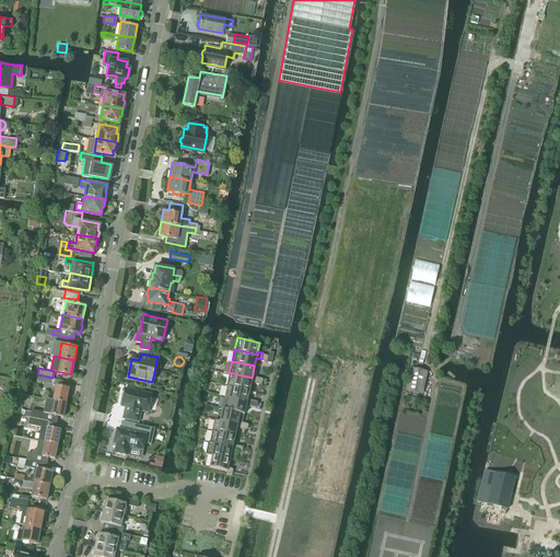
[(407,389),(421,392),(426,371),(411,368),(407,389)]
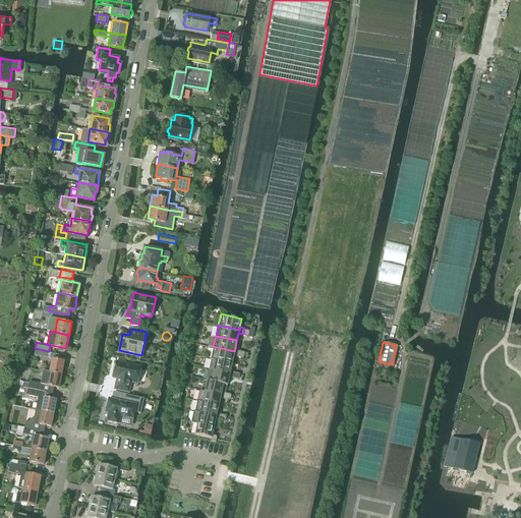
[(213,346),(211,357),(232,361),(233,354),(239,355),(240,349),(235,348),(234,351),(213,346)]
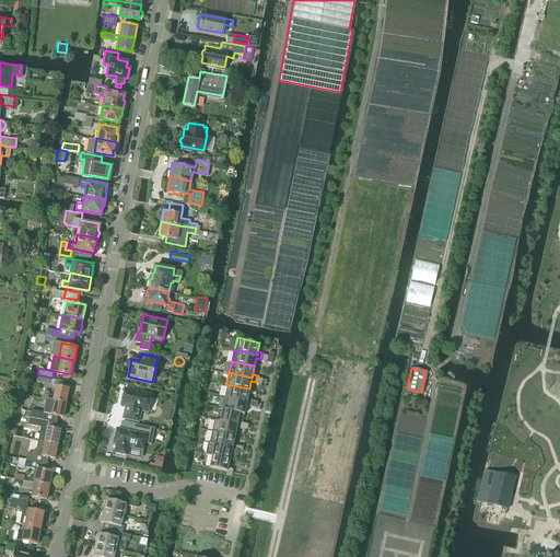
[(36,380),(51,383),(53,378),(37,374),(36,380)]
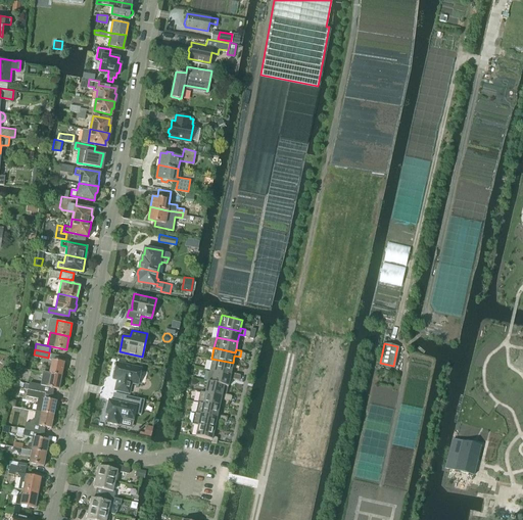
[(51,359),(49,372),(61,374),(64,362),(58,360),(57,360),(56,360),(51,359)]
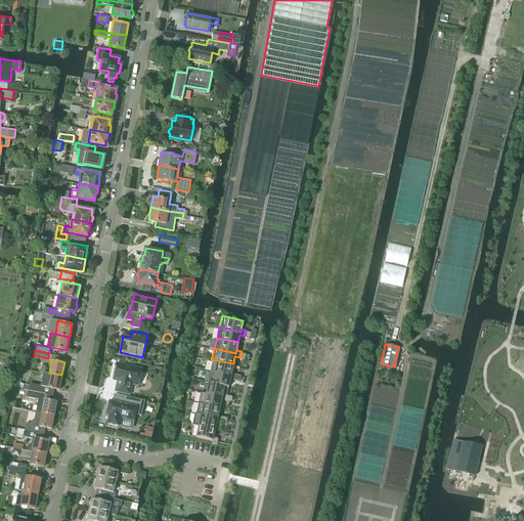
[(212,359),(209,370),(230,375),(231,372),(233,363),(212,359)]
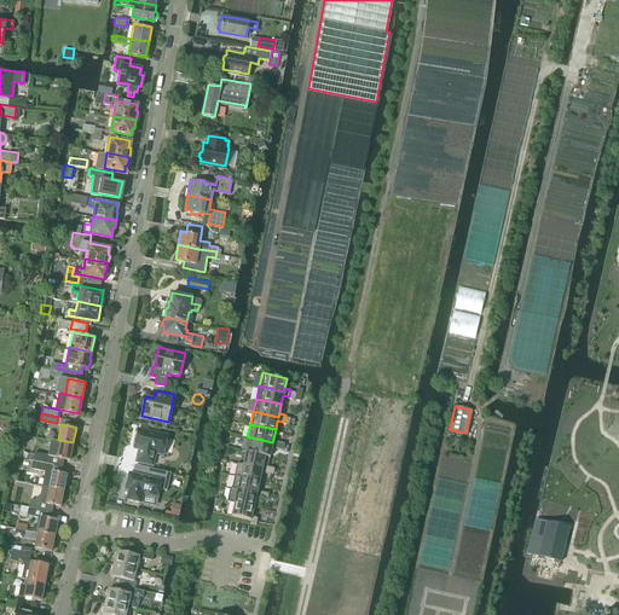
[(156,451),(163,452),(167,434),(139,428),(134,446),(140,447),(140,452),(138,451),(136,459),(152,463),(156,451)]
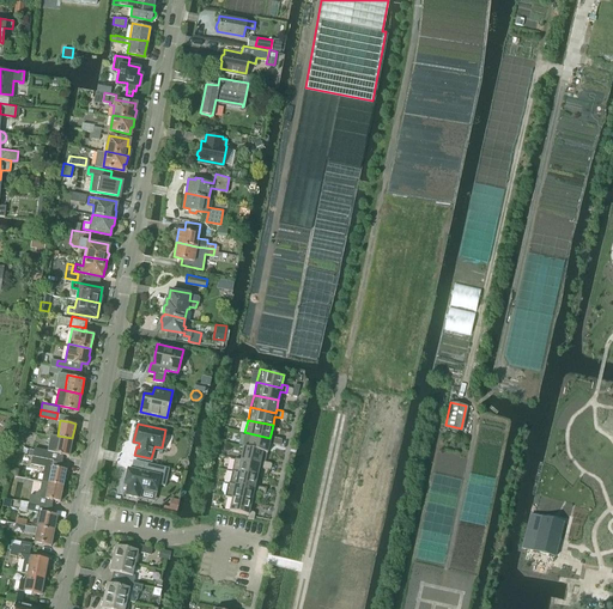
[(242,445),(243,445),(263,450),(267,450),(269,442),(275,443),(278,436),(271,434),(269,438),(244,432),(242,445)]
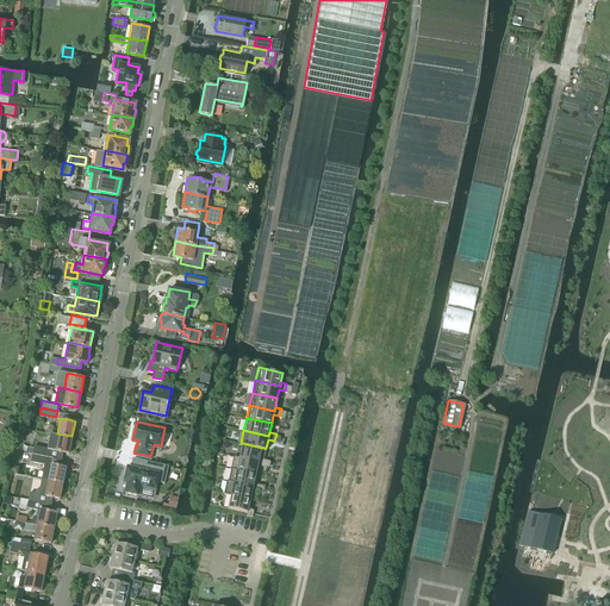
[(33,444),(32,451),(62,457),(63,450),(69,451),(72,436),(57,433),(50,432),(48,447),(33,444)]
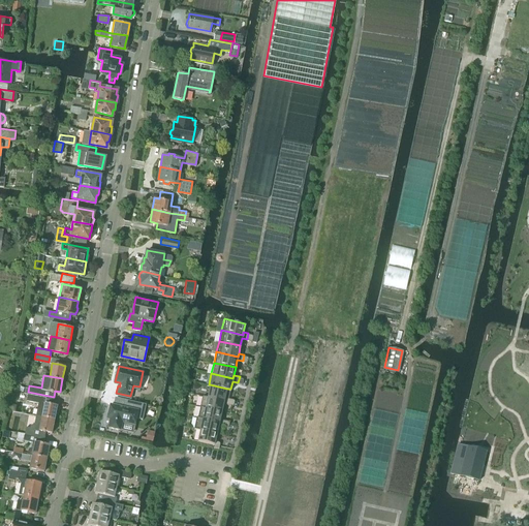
[(210,384),(208,396),(224,399),(224,396),(226,389),(227,389),(210,384)]
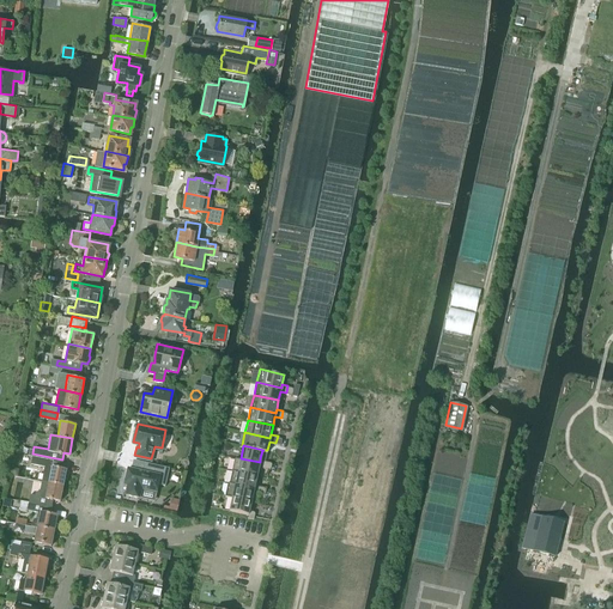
[(44,466),(41,479),(41,480),(64,485),(66,469),(60,468),(62,460),(32,454),(30,462),(44,466)]
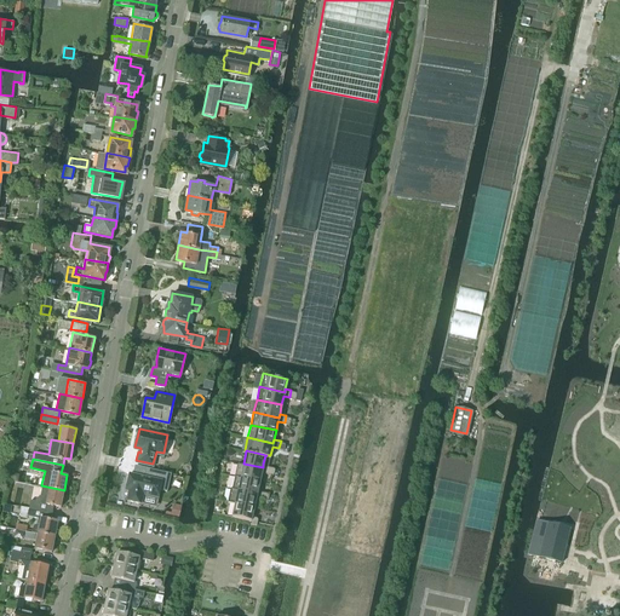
[(237,462),(235,475),(259,481),(262,471),(268,472),(269,465),(263,464),(263,467),(244,464),(237,462)]
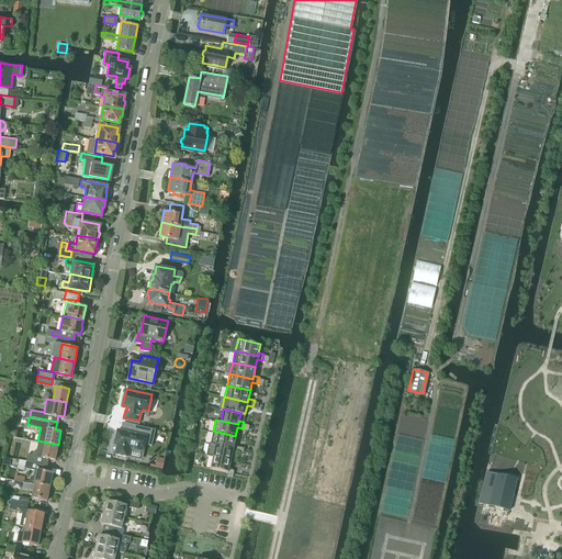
[(145,443),(152,444),(156,427),(137,424),(135,433),(116,428),(113,444),(116,444),(115,453),(127,456),(130,447),(144,450),(145,443)]
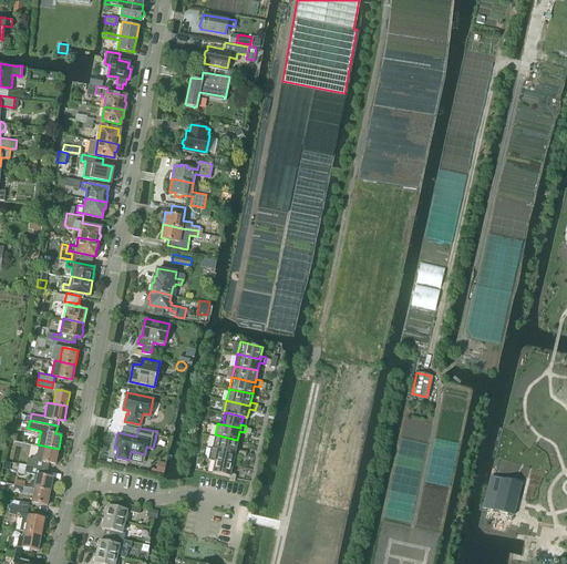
[(215,434),(212,447),(235,451),(235,448),(237,440),(215,434)]
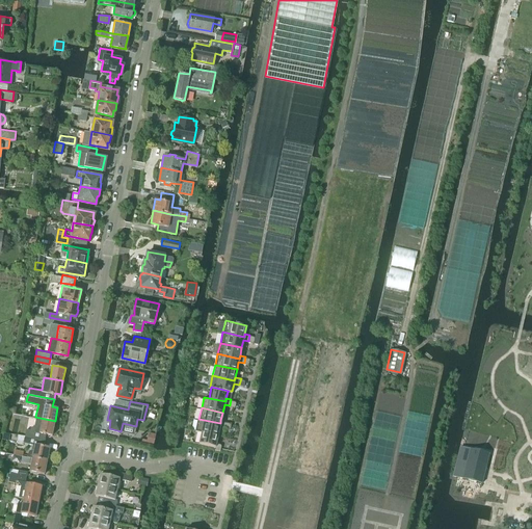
[(26,427),(24,434),(45,439),(46,432),(52,433),(55,421),(35,417),(34,425),(31,425),(30,426),(29,428),(26,427)]
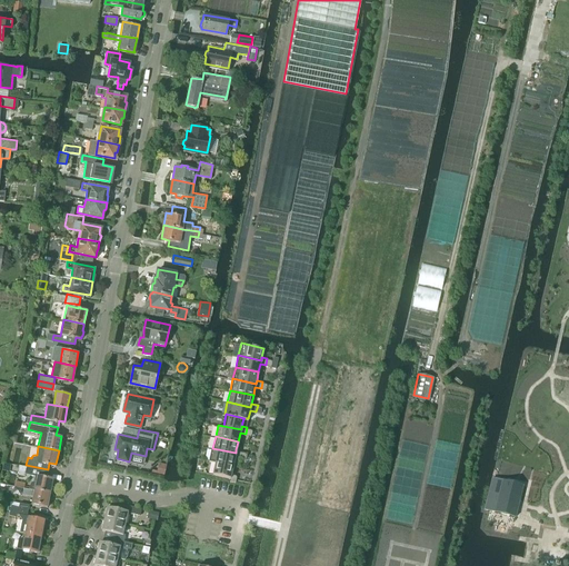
[(211,447),(208,459),(233,465),(235,456),(241,457),(242,450),(236,449),(236,453),(212,448),(211,447)]
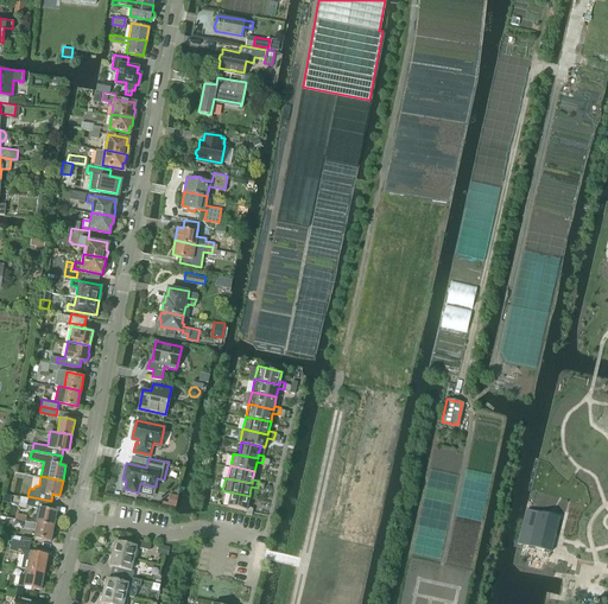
[(230,493),(227,504),(245,508),(245,512),(252,513),(253,508),(252,507),(251,506),(247,504),(249,496),(222,490),(230,493)]
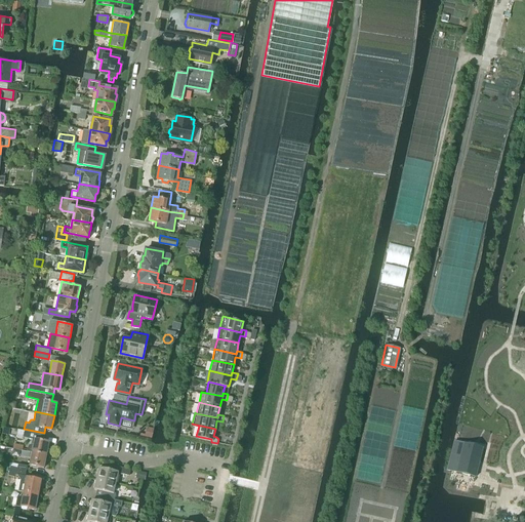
[(139,432),(139,435),(151,437),(154,427),(147,426),(145,433),(139,432)]
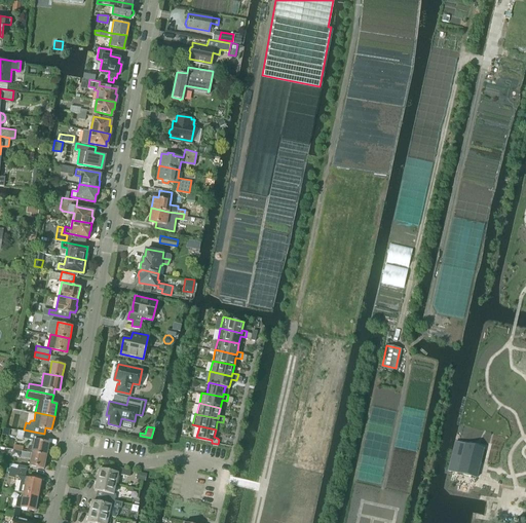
[(34,439),(32,451),(46,454),(49,442),(43,440),(44,434),(24,430),(23,435),(28,436),(28,437),(34,439)]
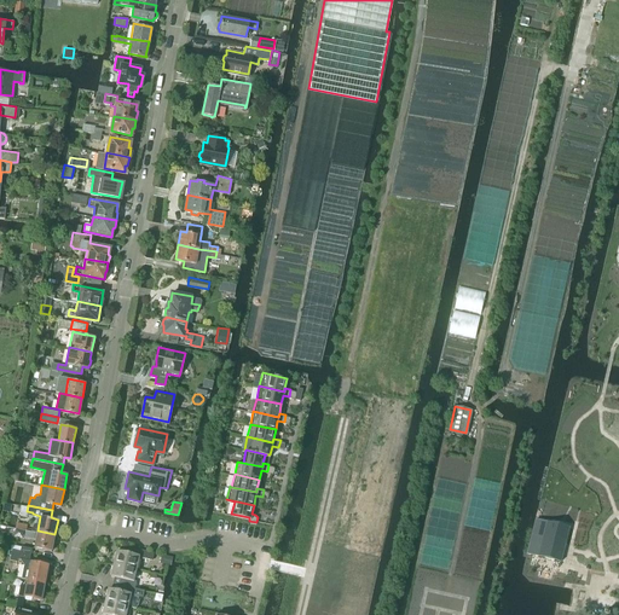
[(545,521),(537,555),(560,560),(568,526),(545,521)]
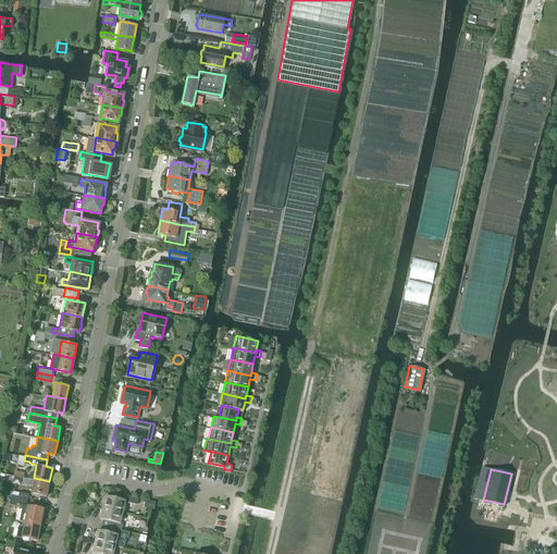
[(47,494),(49,481),(34,478),(34,479),(23,477),(22,482),(33,484),(31,492),(47,494)]
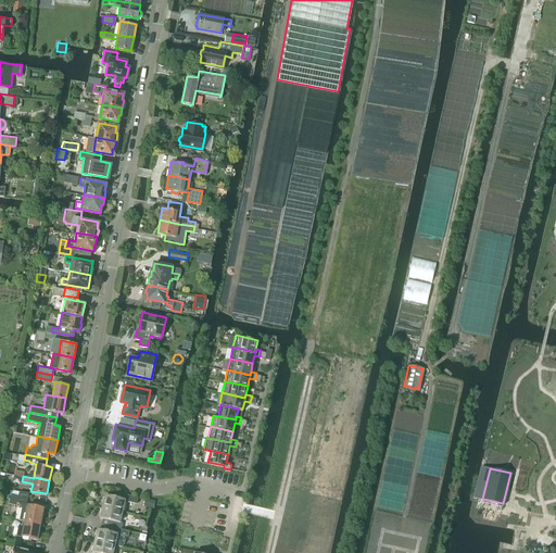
[(104,494),(101,505),(122,510),(124,500),(136,502),(138,495),(109,489),(108,495),(104,494)]
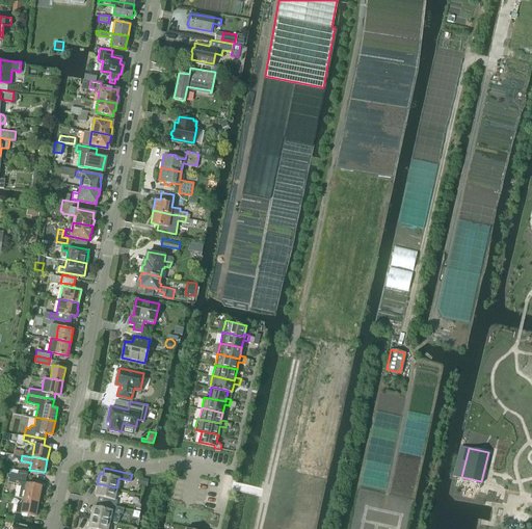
[(19,496),(23,497),(38,500),(42,485),(25,482),(26,475),(10,472),(8,480),(15,481),(15,479),(18,480),(21,484),(19,496)]
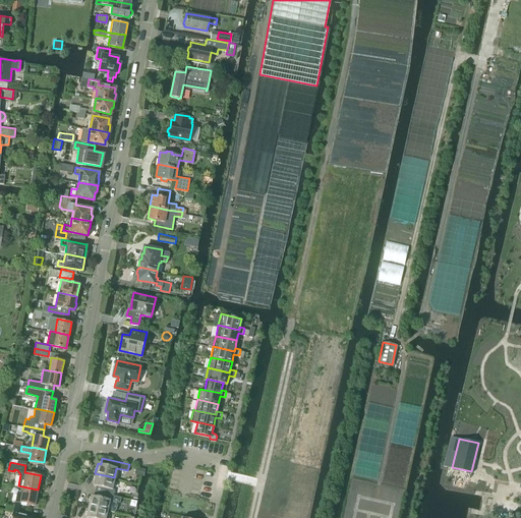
[(93,483),(96,484),(95,490),(113,495),(114,488),(112,487),(114,477),(95,473),(93,483)]
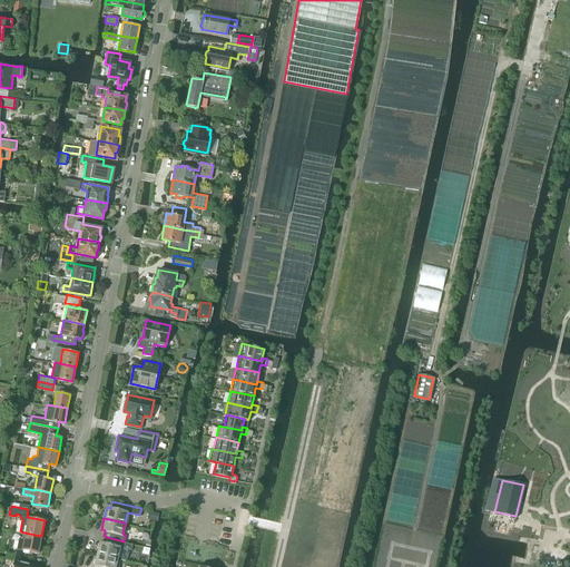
[(38,553),(41,536),(25,533),(21,549),(38,553)]
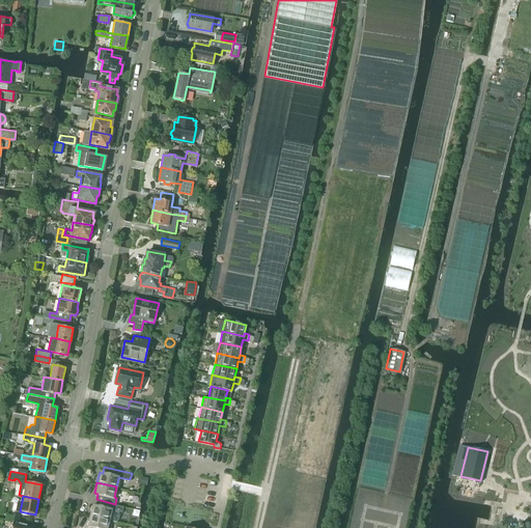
[(92,504),(90,515),(109,520),(111,509),(114,510),(115,504),(96,499),(95,505),(92,504)]
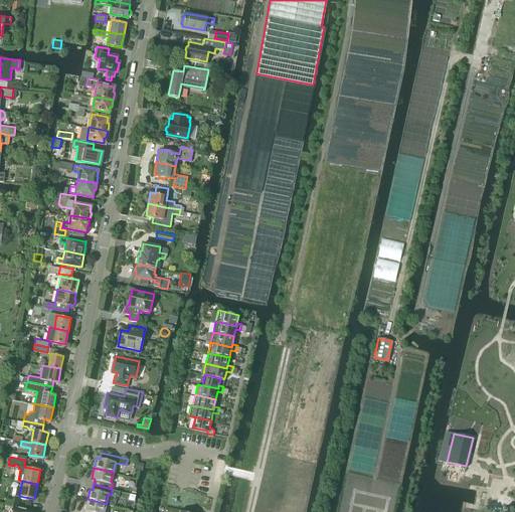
[(84,510),(88,510),(87,511),(104,511),(106,504),(88,499),(84,510)]
